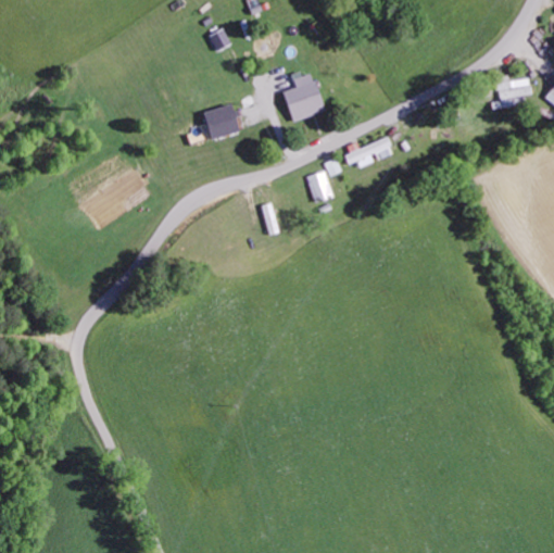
[(216,50),(231,42),(224,28),(209,36),(216,50)]
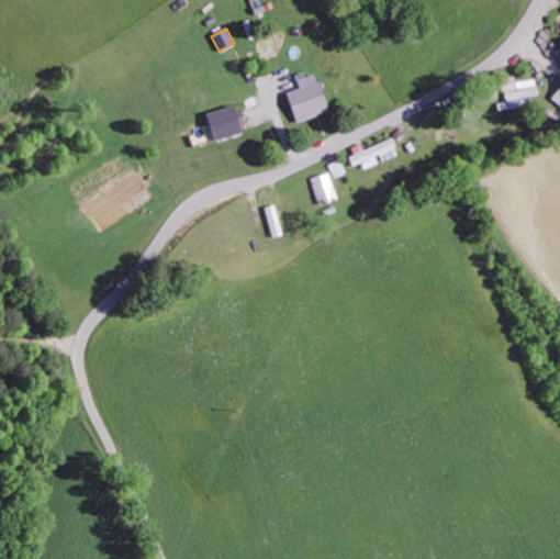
[(284,93),(297,124),(328,111),(314,74),(297,80),(299,88),(284,93)]
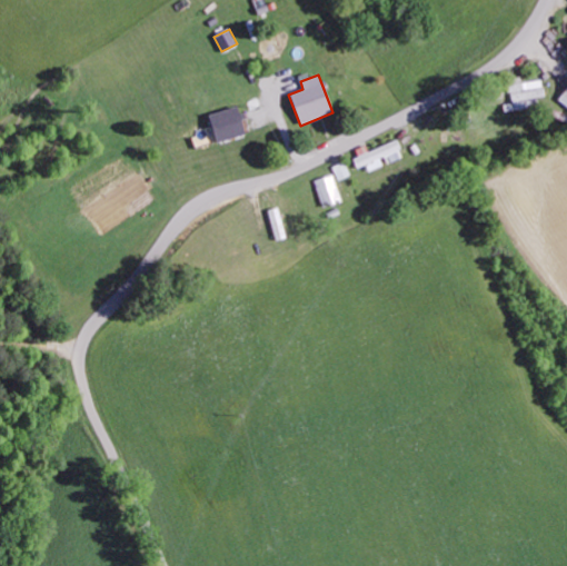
[(509,83),(511,109),(531,107),(530,98),(545,96),(543,80),(509,83)]
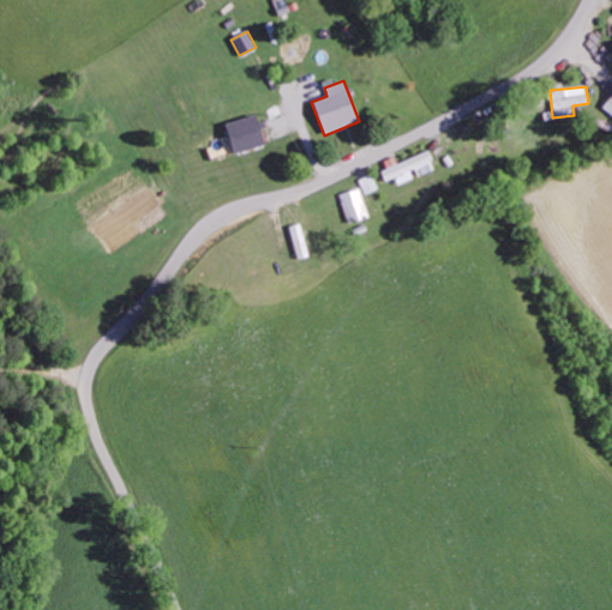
[(611,94),(601,106),(611,114),(611,94)]
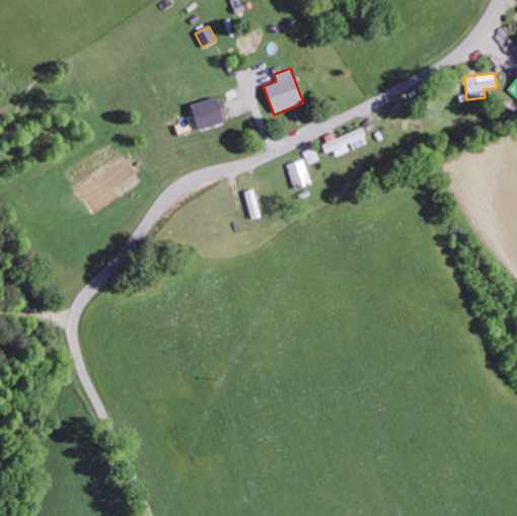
[(228,122),(224,102),(217,103),(216,97),(190,103),(195,129),(228,122)]
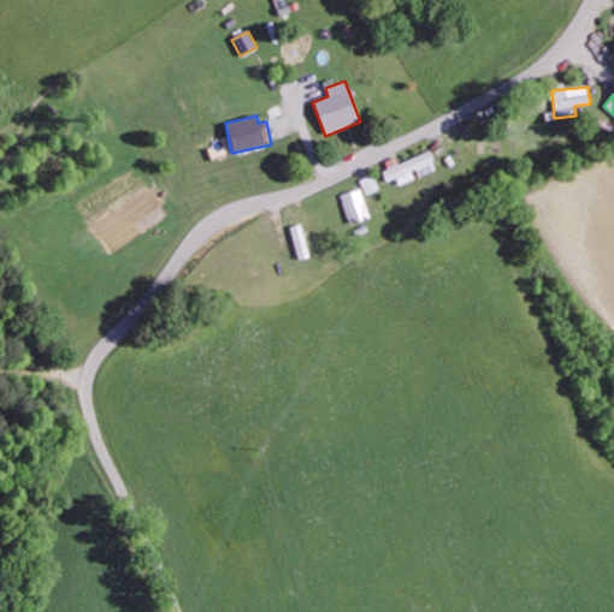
[(397,162),(396,158),(382,162),(388,182),(396,179),(397,184),(437,171),(430,152),(397,162)]
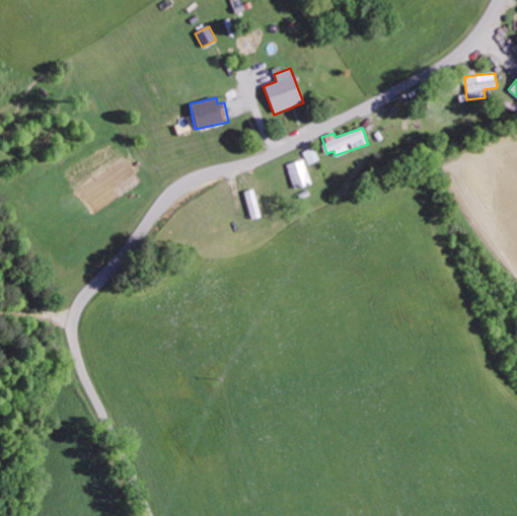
[(287,164),(293,188),(311,182),(304,159),(287,164)]
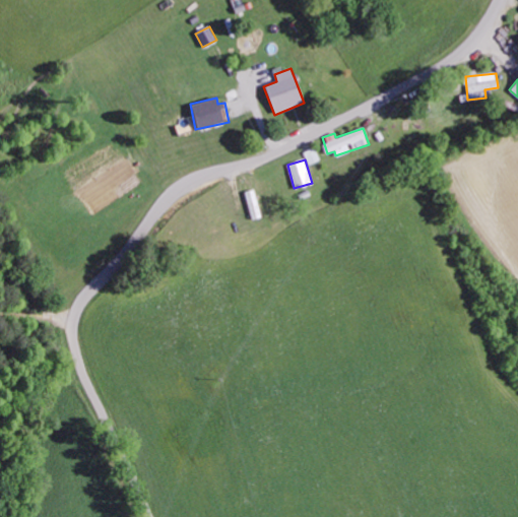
[(253,219),(262,216),(255,189),(245,192),(253,219)]
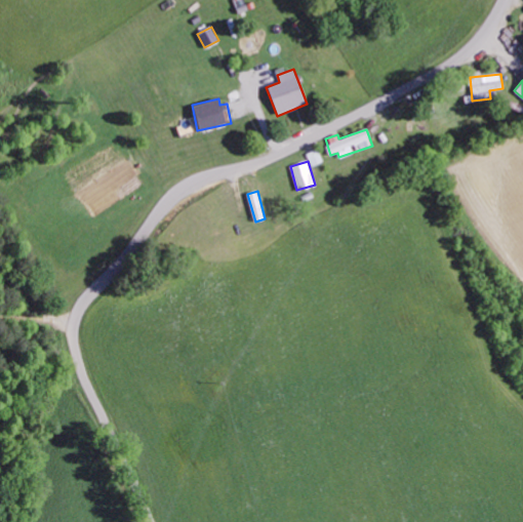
All buildings are outlined.
